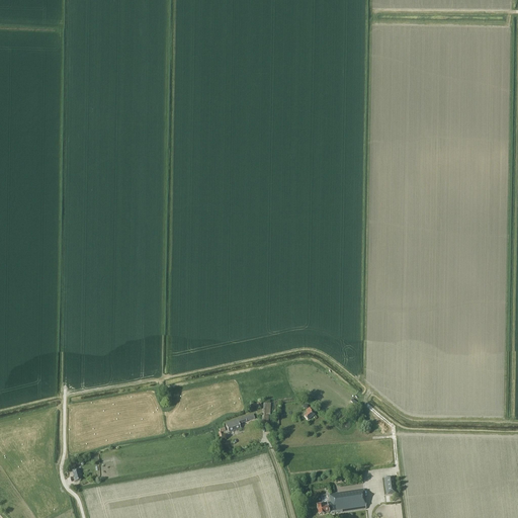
[(271,404),(263,404),(263,414),(262,414),(262,426),(269,426),(269,415),(270,415),(271,404)]
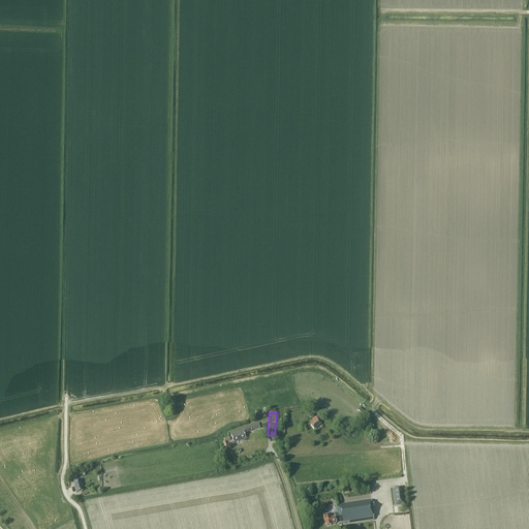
[(314,430),(321,424),(315,416),(312,419),(314,423),(311,425),(314,430)]
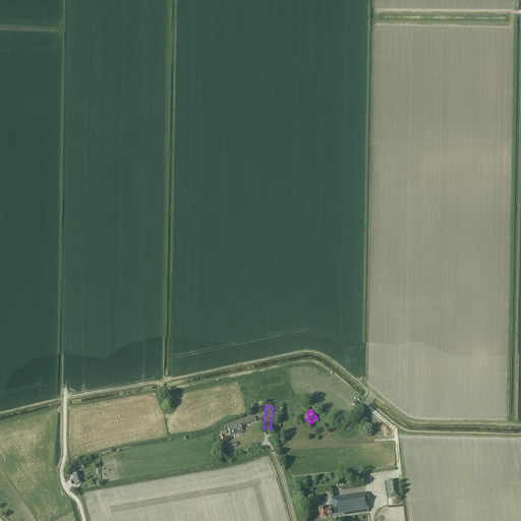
[(254,417),(246,420),(227,426),(230,436),(242,431),(240,426),(247,424),(256,421),(254,417)]
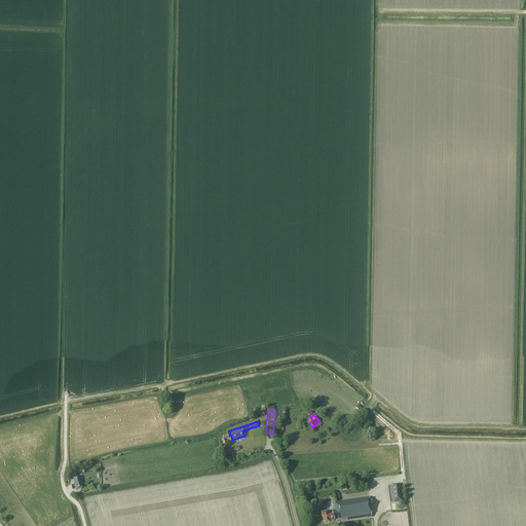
[(82,483),(80,477),(73,479),(76,489),(82,488),(81,484),(82,483)]
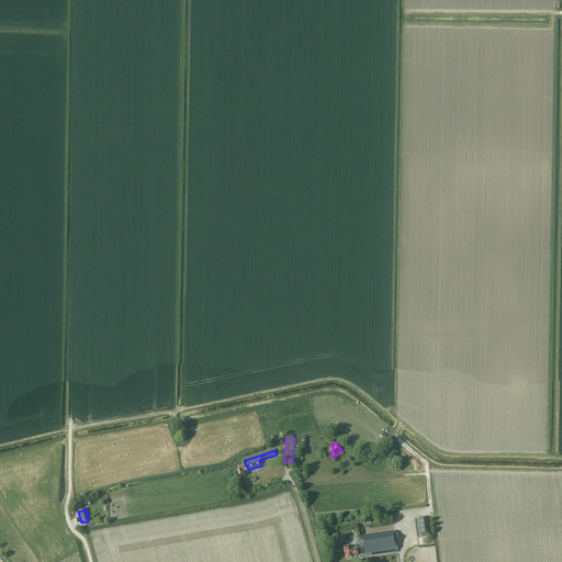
[(430,536),(428,517),(416,519),(418,537),(430,536)]
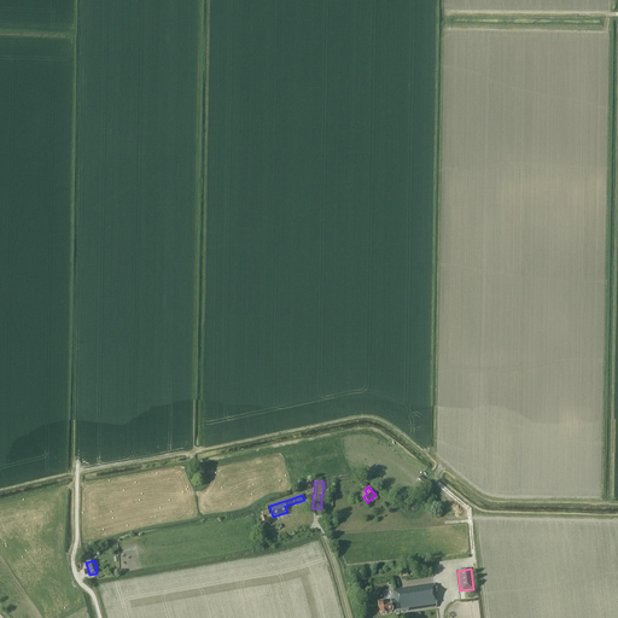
[(394,600),(395,611),(401,610),(401,612),(408,612),(408,611),(437,607),(433,584),(392,590),(394,600)]
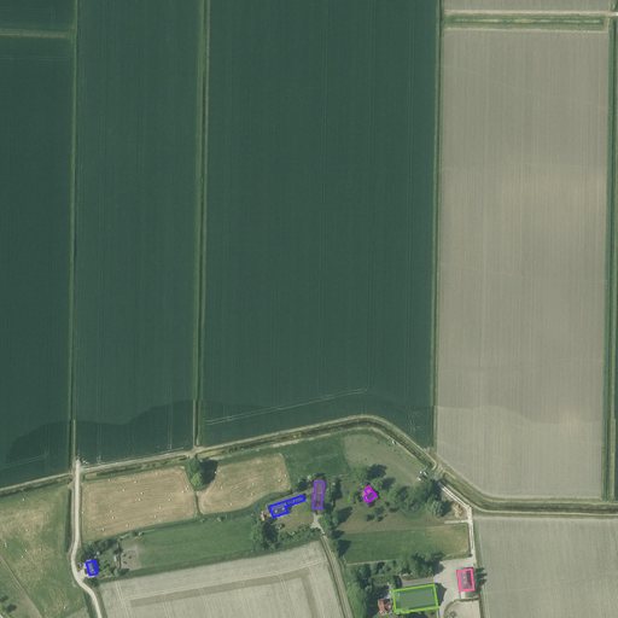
[(386,612),(395,611),(394,600),(390,600),(390,605),(386,605),(386,604),(385,604),(384,601),(377,602),(379,610),(380,616),(388,614),(386,612)]
